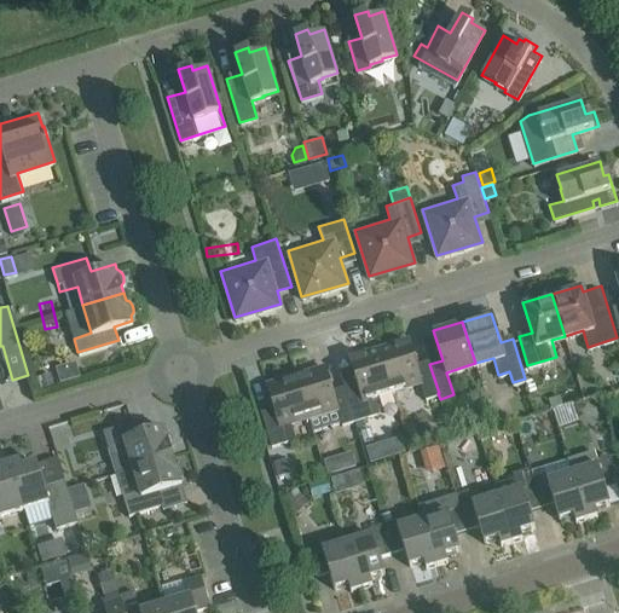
[(379,347),(392,389),(420,380),(424,397),(438,393),(439,393),(429,364),(417,368),(408,339),(379,347)]
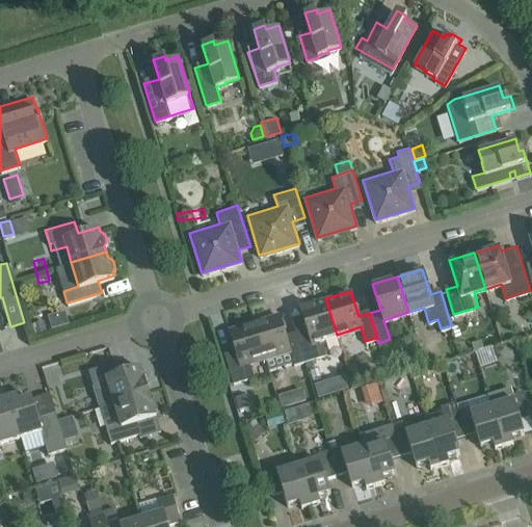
[(337,335),(325,298),(300,306),(302,312),(291,316),(297,335),(304,360),(325,353),(321,339),(337,335)]
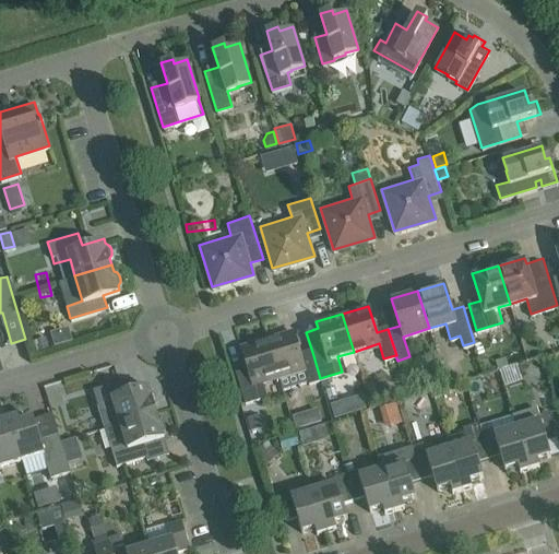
[(283,390),(320,378),(312,352),(300,355),(293,329),(266,337),(278,375),(283,390)]
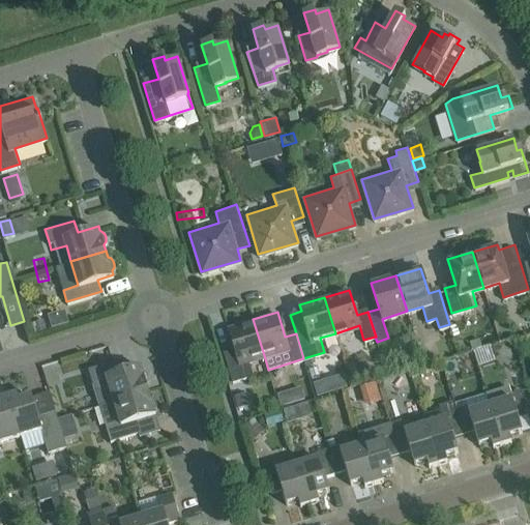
[(33,330),(47,326),(42,317),(30,321),(33,330)]
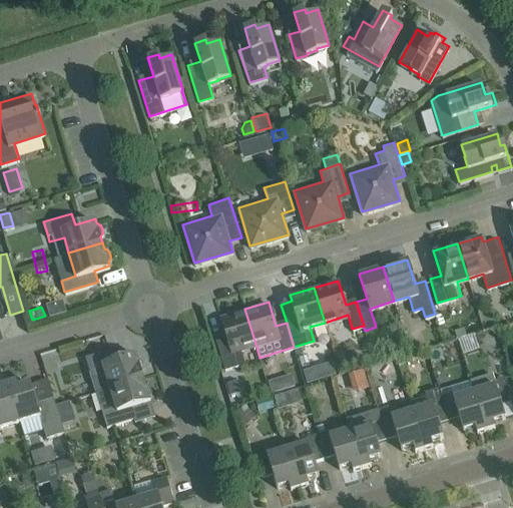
[(240,348),(255,344),(244,309),(220,317),(227,341),(217,344),(224,368),(244,362),(240,348)]
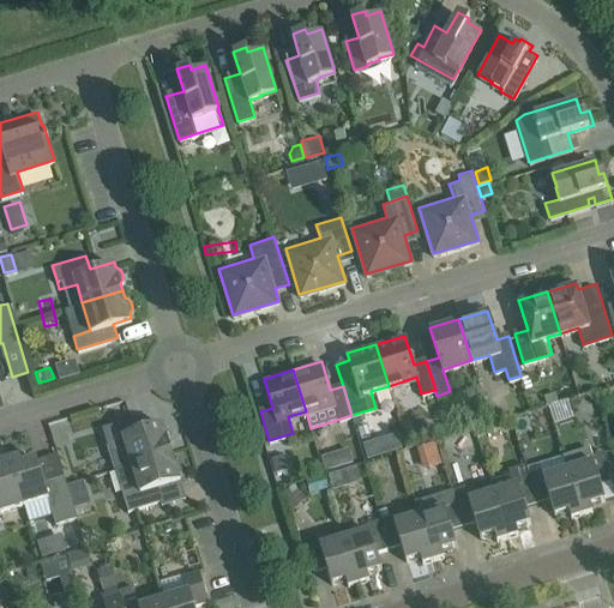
[(546,402),(557,398),(554,389),(542,392),(546,402)]
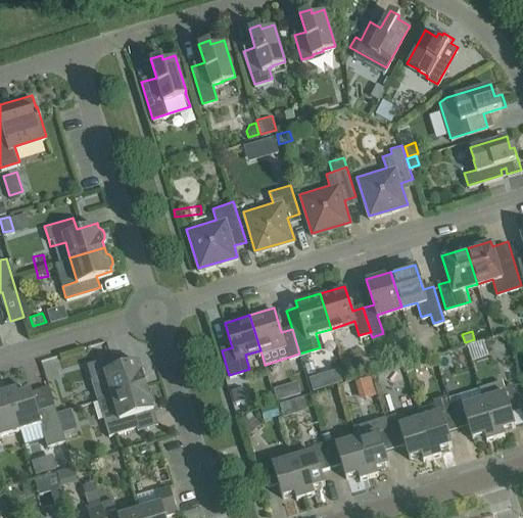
[(87,362),(98,398),(111,394),(111,393),(146,383),(144,377),(146,374),(146,371),(145,368),(143,365),(140,363),(139,359),(119,365),(114,354),(87,362)]
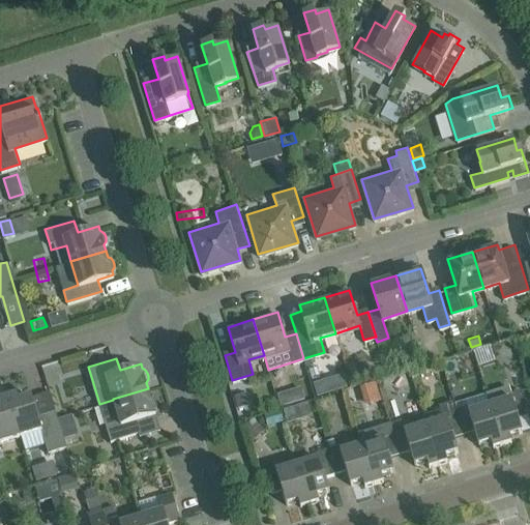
[(324,391),(320,378),(313,380),(317,394),(324,391)]
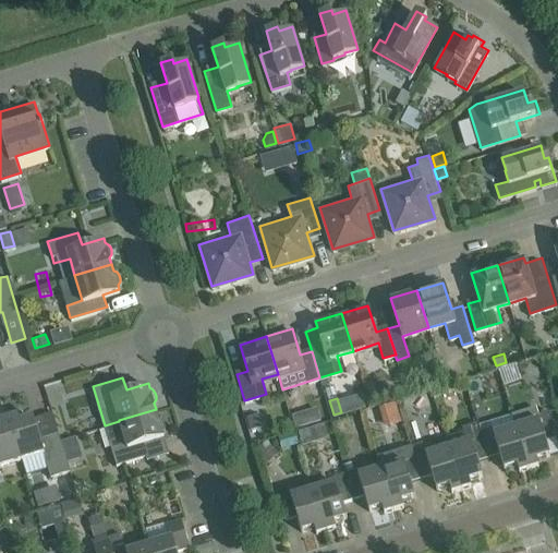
[(529,466),(538,463),(536,456),(549,453),(544,437),(556,434),(547,408),(536,411),(534,405),(511,411),(512,412),(529,466)]
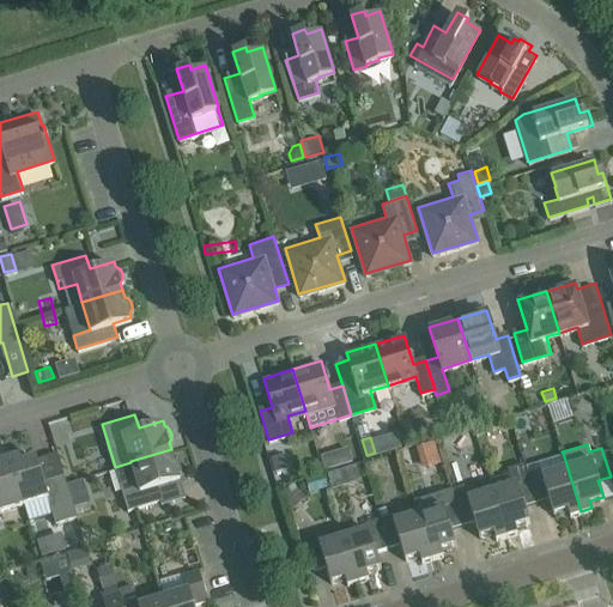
[(19,453),(8,456),(23,502),(47,495),(55,521),(77,515),(56,449),(22,460),(19,453)]
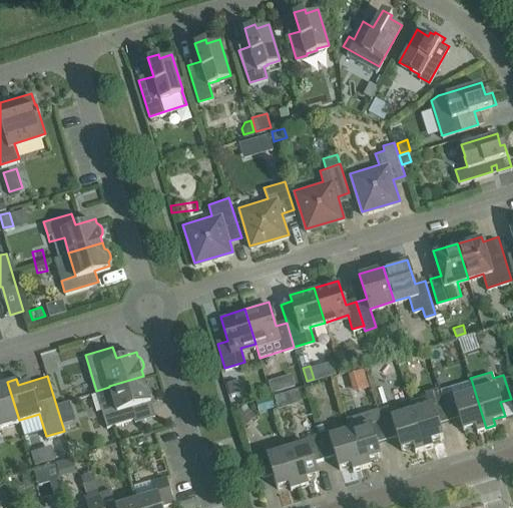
[(109,387),(96,391),(106,425),(134,417),(135,421),(155,415),(149,395),(150,392),(151,389),(150,386),(148,383),(145,382),(143,376),(109,386),(109,387)]
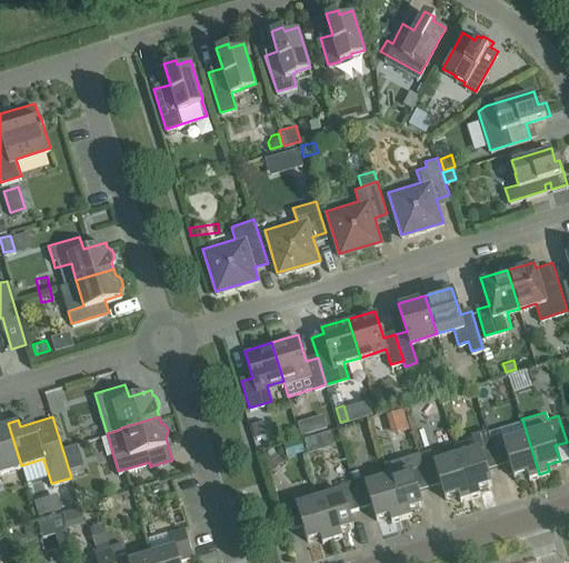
[(297,420),(300,432),(309,430),(305,416),(297,420)]
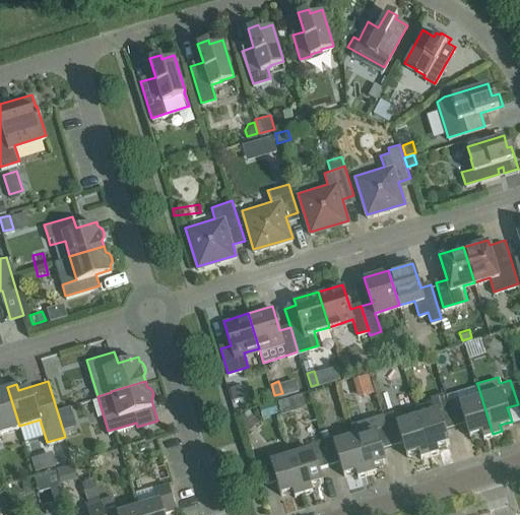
[(483,437),(493,434),(477,384),(456,390),(458,396),(447,399),(455,424),(465,421),(469,435),(481,431),(483,437)]
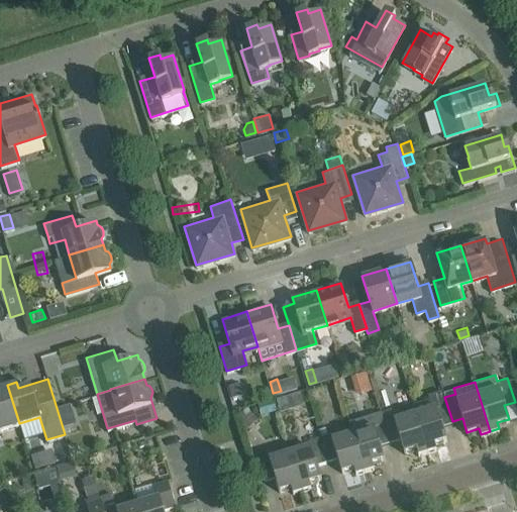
[(0,433),(0,428),(19,423),(7,385),(0,387),(0,392),(0,393),(0,434),(0,435),(0,433)]
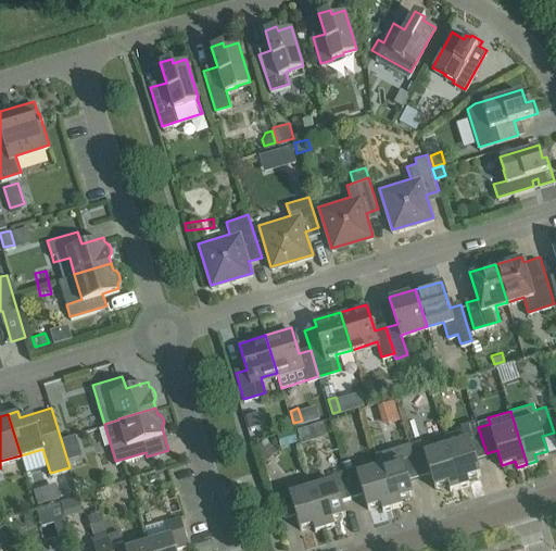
[(78,417),(84,436),(96,433),(89,414),(78,417)]
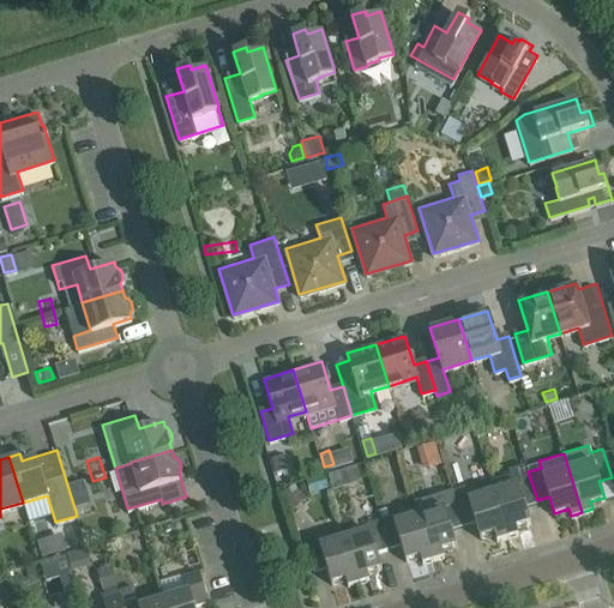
[(493,489),(507,535),(518,531),(516,524),(530,521),(524,504),(537,500),(528,471),(516,475),(517,481),(493,489)]
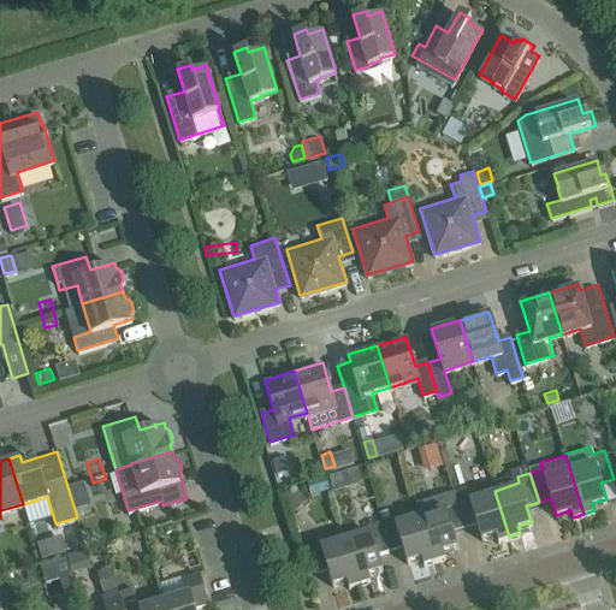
[(451,528),(465,525),(455,496),(452,489),(449,478),(437,481),(444,505),(420,514),(433,560),(444,556),(443,550),(457,545),(451,528)]
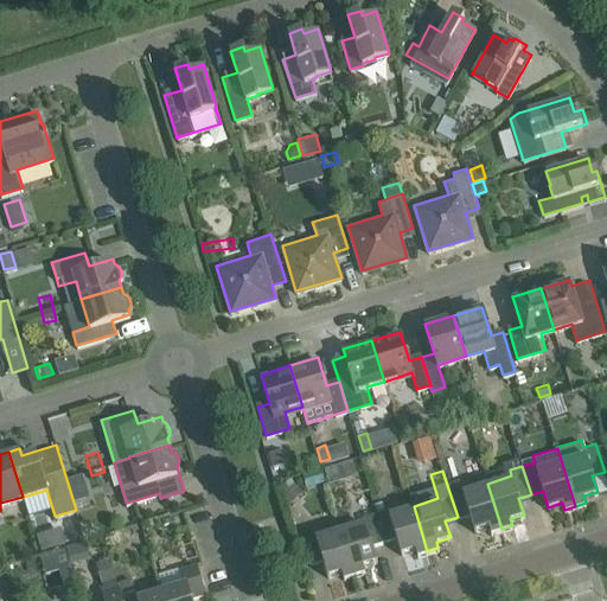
[(291,500),(302,488),(289,474),(278,486),(291,500)]
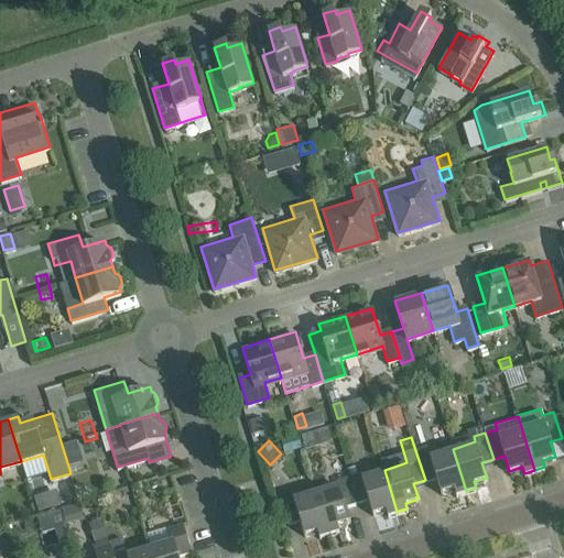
[(456,494),(466,491),(453,449),(430,456),(426,444),(414,447),(416,453),(425,480),(436,477),(441,492),(454,488),(456,494)]
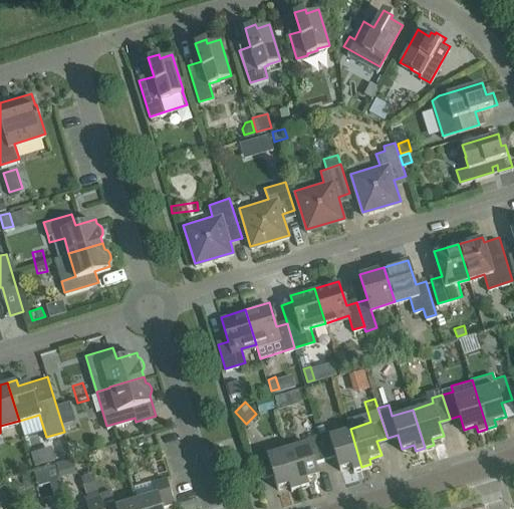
[(361,467),(350,429),(329,435),(328,430),(317,433),(324,457),(335,454),(339,468),(351,464),(353,470),(361,467)]
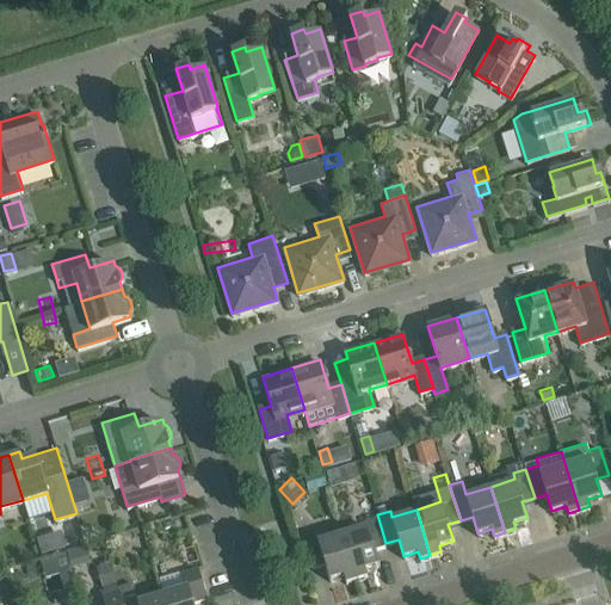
[(340,524),(343,532),(356,578),(366,574),(365,568),(380,563),(374,547),(386,543),(377,514),(340,524)]
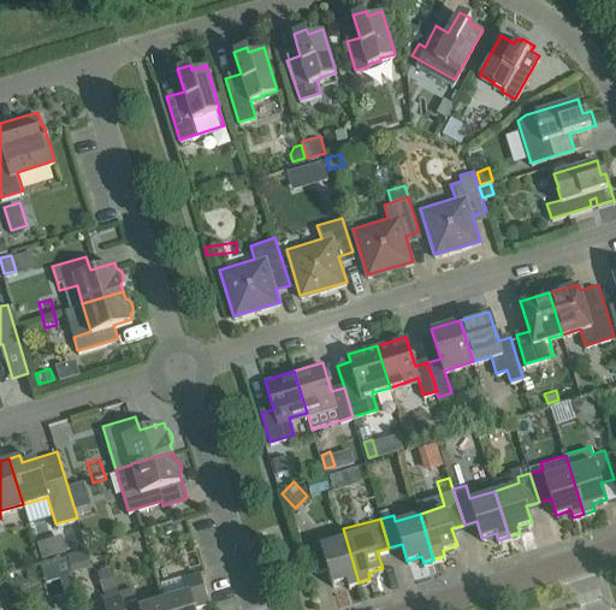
[(359,582),(345,537),(320,544),(319,538),(306,542),(314,570),(327,567),(332,584),(347,579),(349,586),(359,582)]
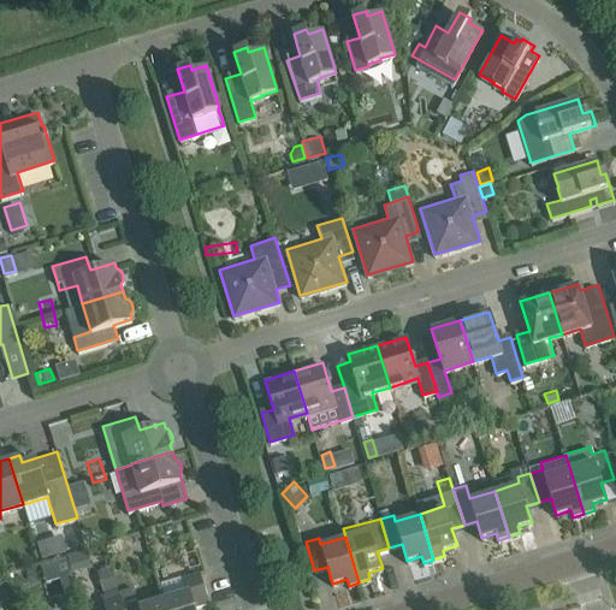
[(211,550),(193,556),(196,568),(214,562),(211,550)]
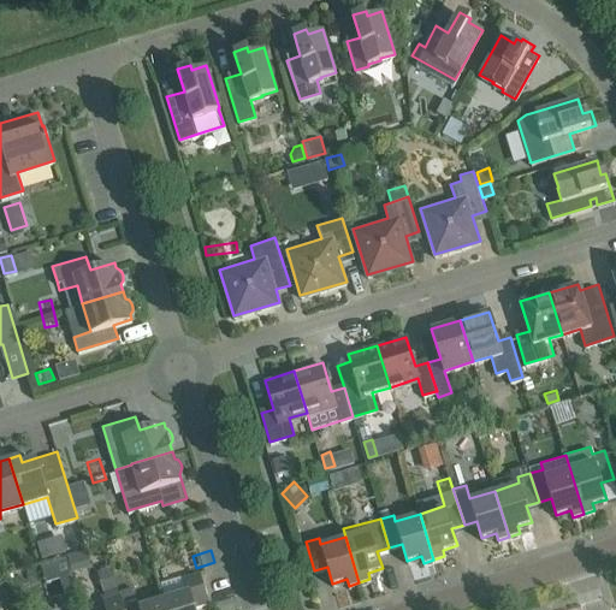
[(111,563),(96,568),(102,590),(117,585),(117,584),(113,572),(111,563)]
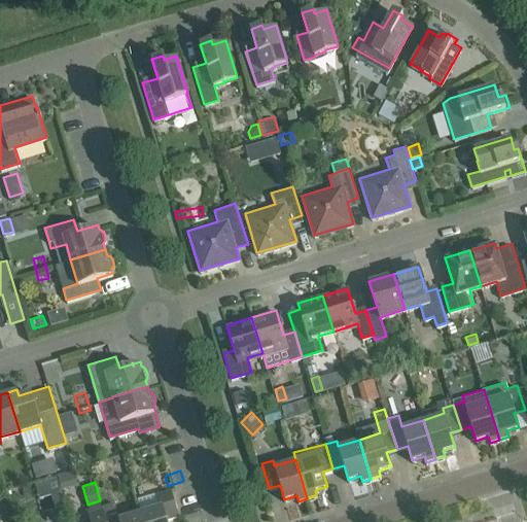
[(108,486),(97,489),(100,499),(111,496),(108,486)]
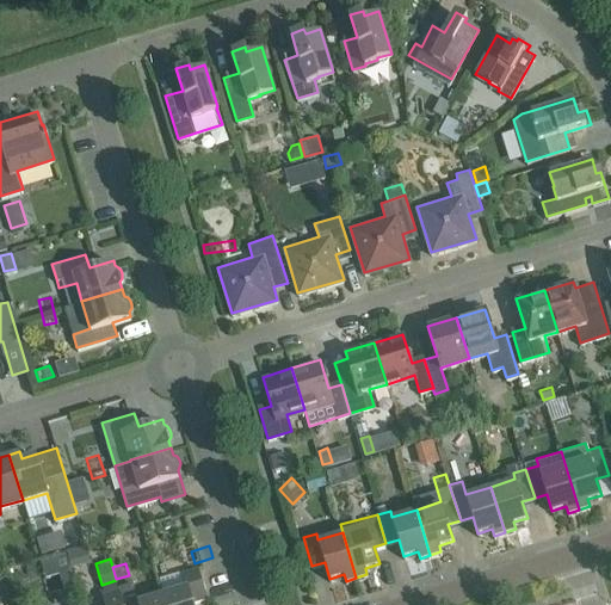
[(205,596),(196,566),(183,570),(187,585),(162,593),(166,604),(193,604),(192,600),(205,596)]
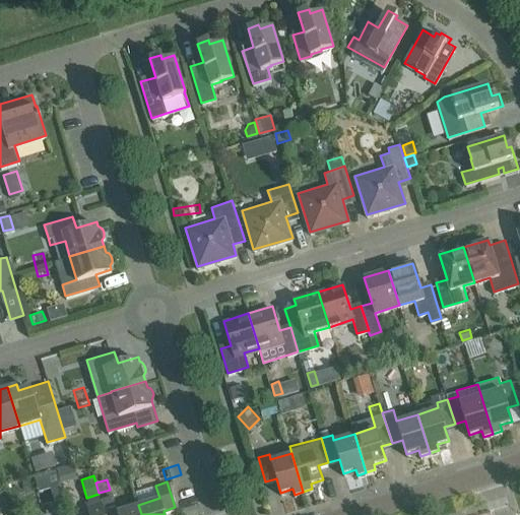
[(63,497),(59,483),(50,486),(54,499),(63,497)]
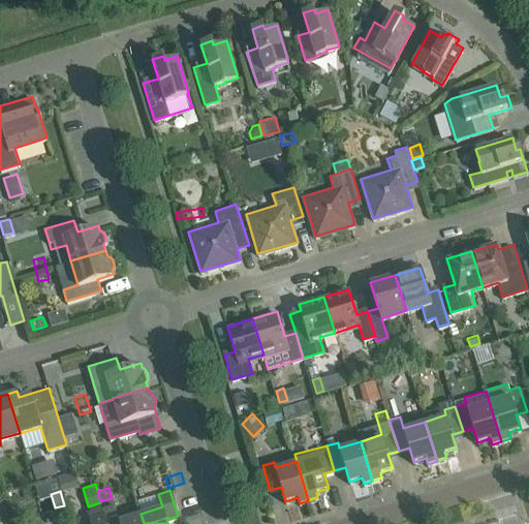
[(106,523),(102,509),(88,513),(91,523),(106,523)]
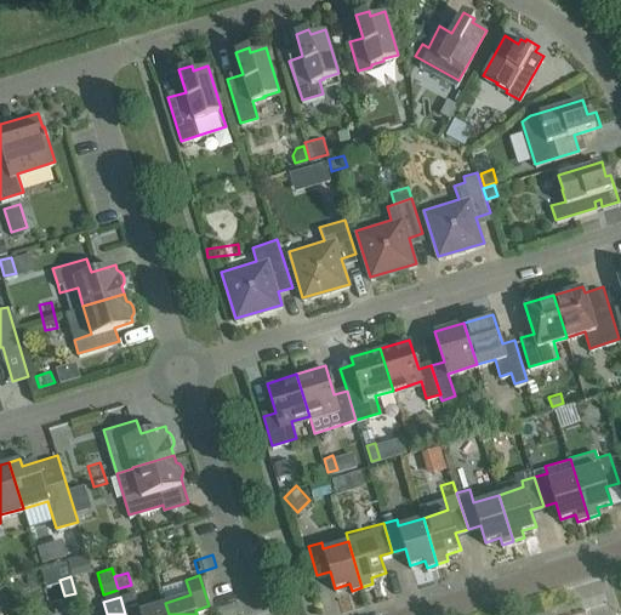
[(141,614),(169,614),(165,603),(140,610),(141,614)]
